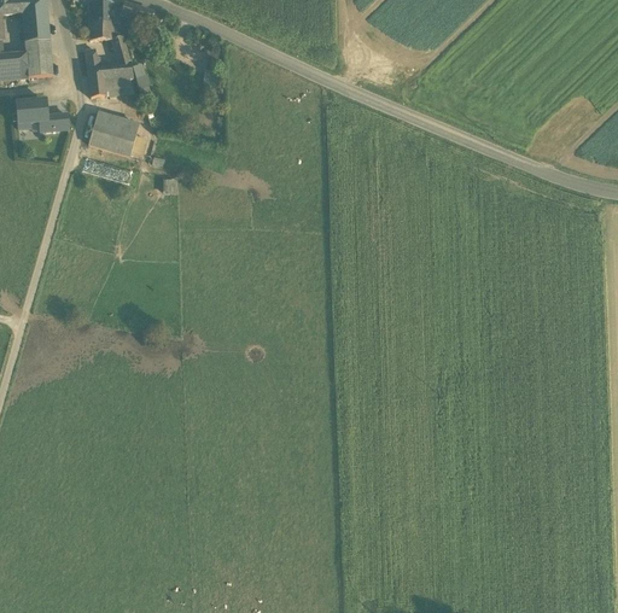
[(4,12),(22,11),(21,0),(0,0),(0,1),(4,1),(4,11),(4,12)]
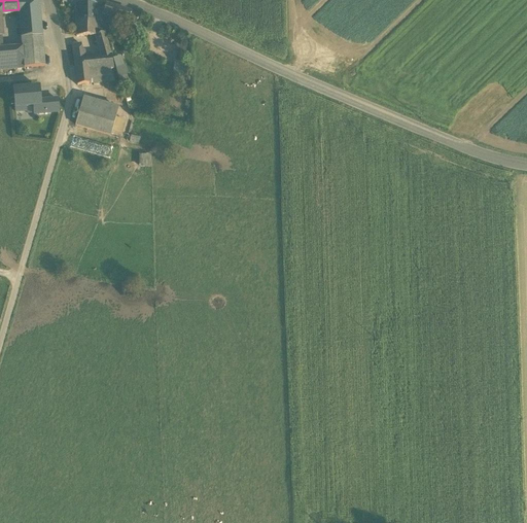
[(18,0),(19,9),(27,8),(26,0),(18,0)]
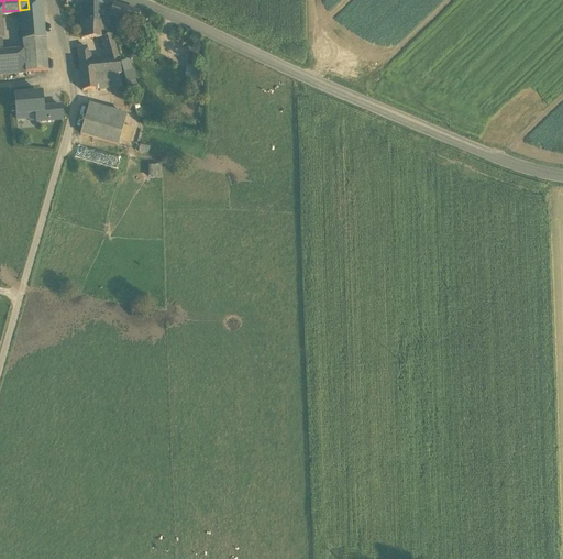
[(20,10),(22,36),(44,34),(41,0),(28,0),(29,9),(20,10)]
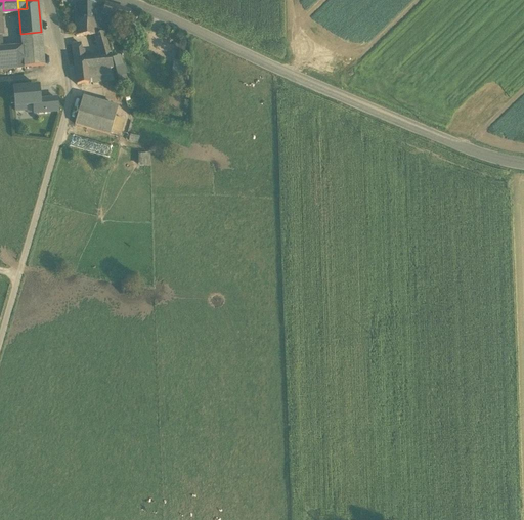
[(75,0),(76,16),(98,17),(98,8),(97,0),(75,0)]
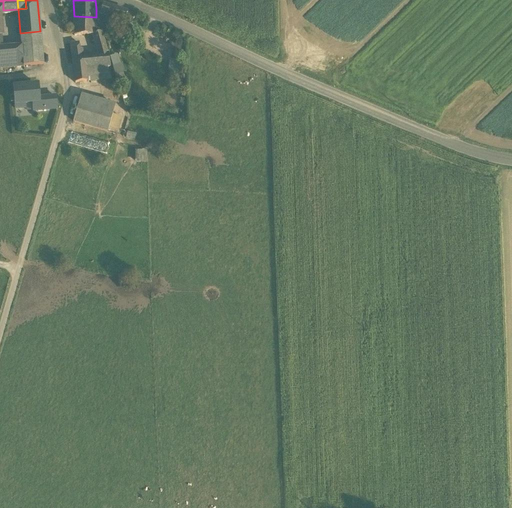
[(103,10),(123,17),(126,8),(103,1),(103,10)]
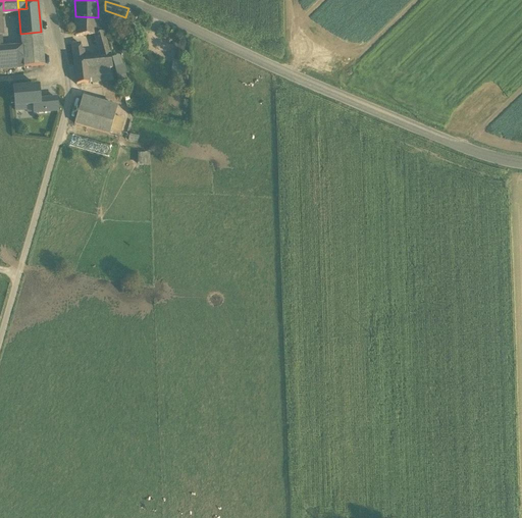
[(128,8),(125,17),(135,19),(137,11),(128,8)]
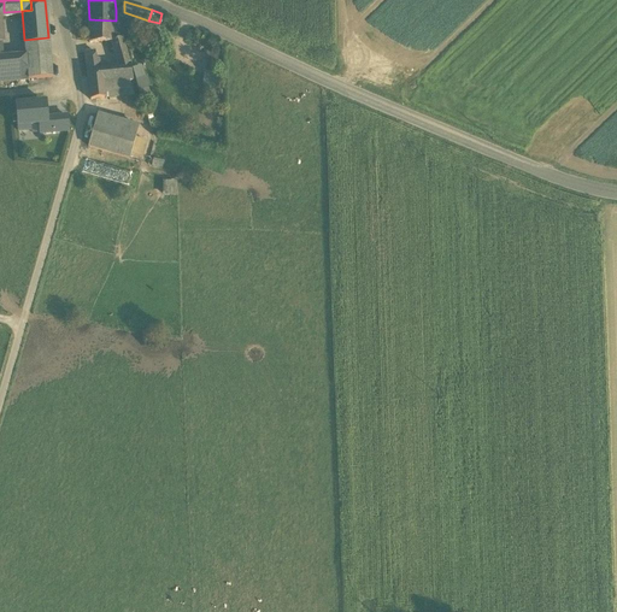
[(116,36),(116,34),(116,28),(116,21),(89,19),(89,36),(110,36),(116,36)]
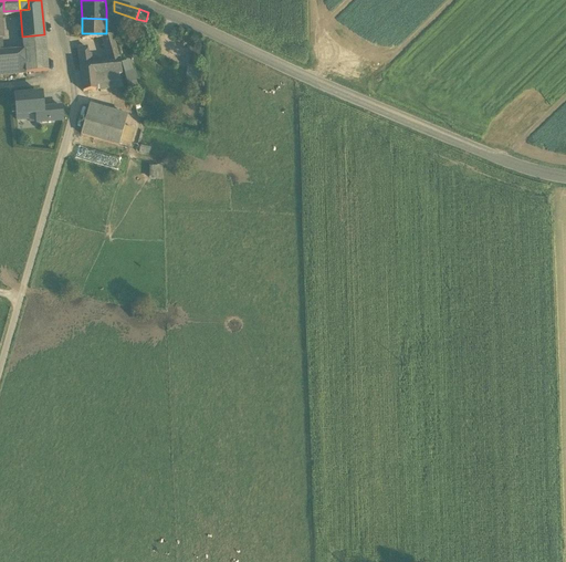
[(101,33),(107,49),(115,47),(111,30),(106,31),(106,33),(101,33)]
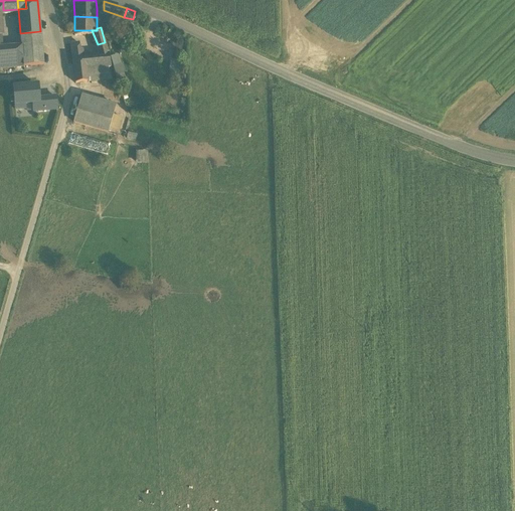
[(42,61),(40,31),(20,33),(21,42),(22,41),(23,54),(23,62),(42,61)]
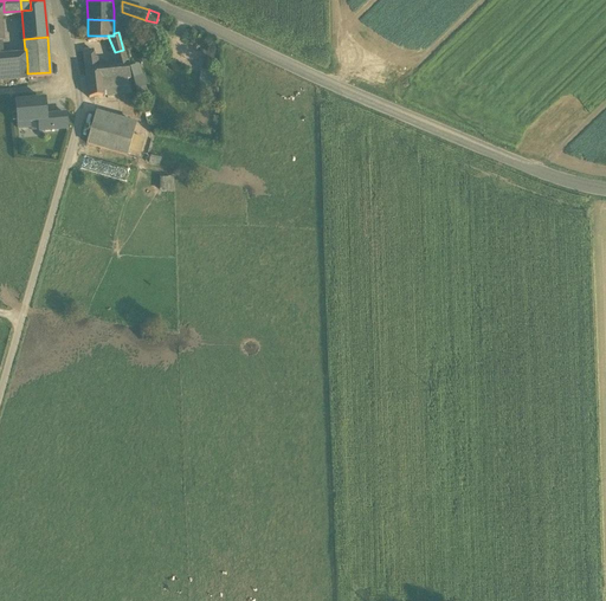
[(83,46),(85,62),(95,60),(94,46),(83,46)]
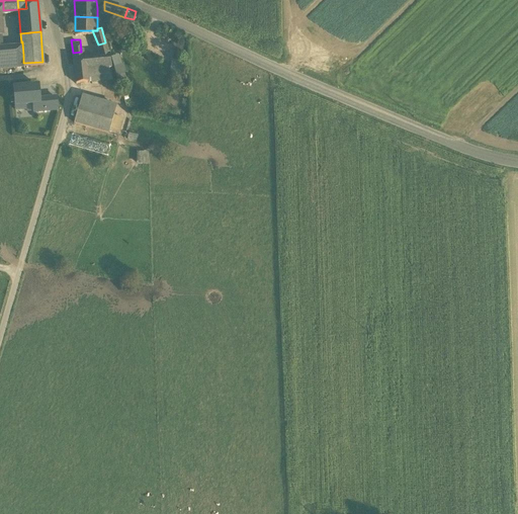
[(22,41),(21,43),(2,44),(0,44),(0,57),(23,55),(22,41)]
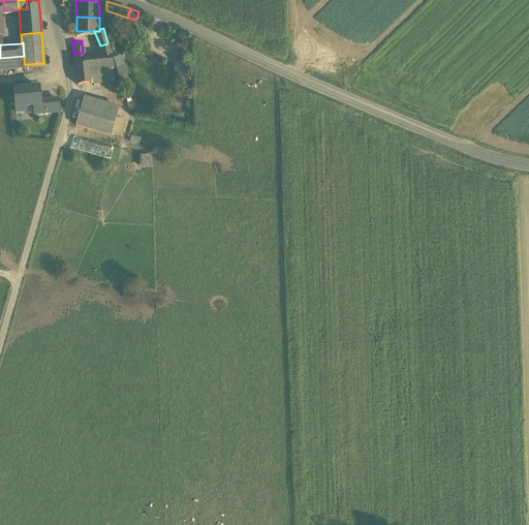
[(177,42),(176,58),(186,60),(189,60),(189,44),(177,42)]
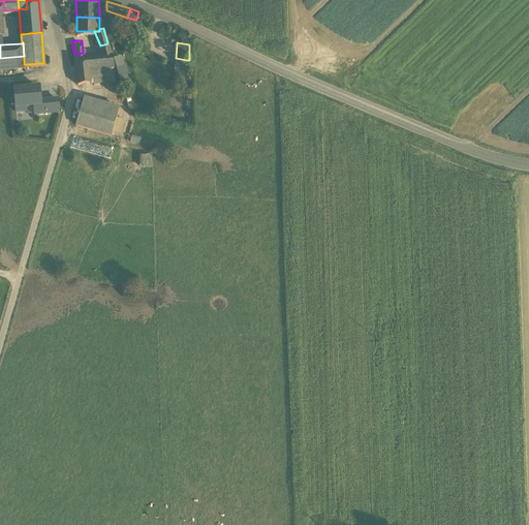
[(100,45),(102,52),(110,51),(107,43),(100,45)]
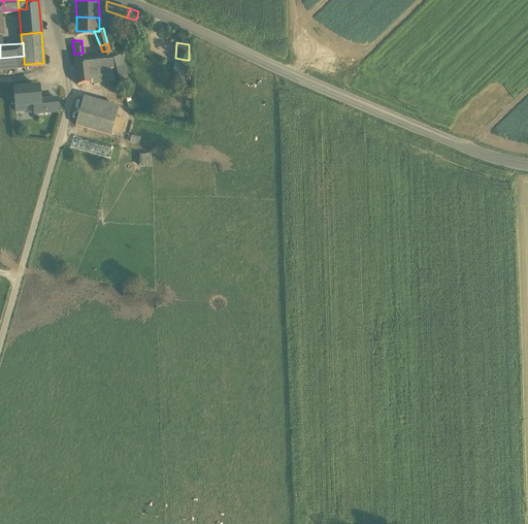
[(77,82),(91,79),(97,78),(96,66),(109,65),(113,64),(109,51),(102,52),(83,53),(74,54),(77,82)]
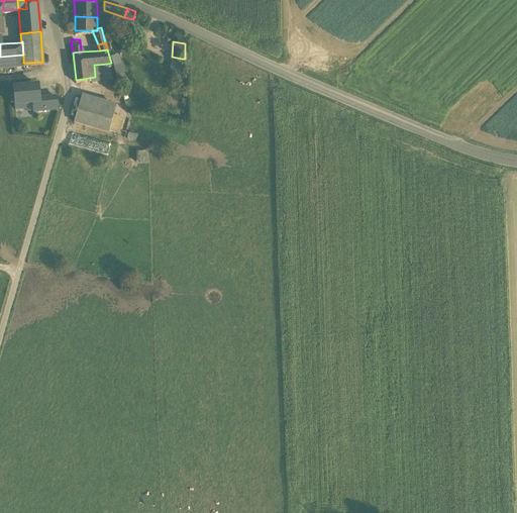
[(118,52),(111,54),(113,63),(121,61),(118,52)]
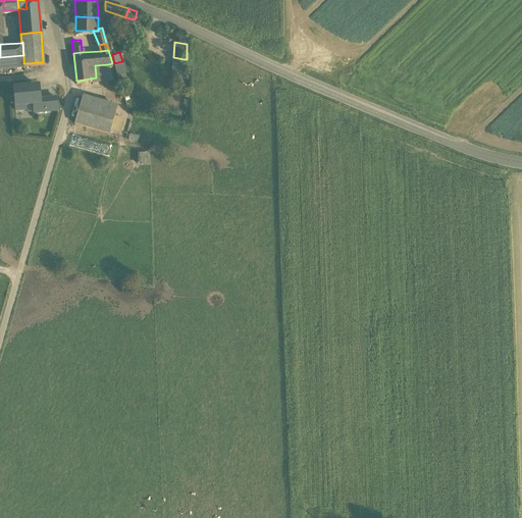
[(23,55),(0,57),(0,65),(23,63),(23,55)]
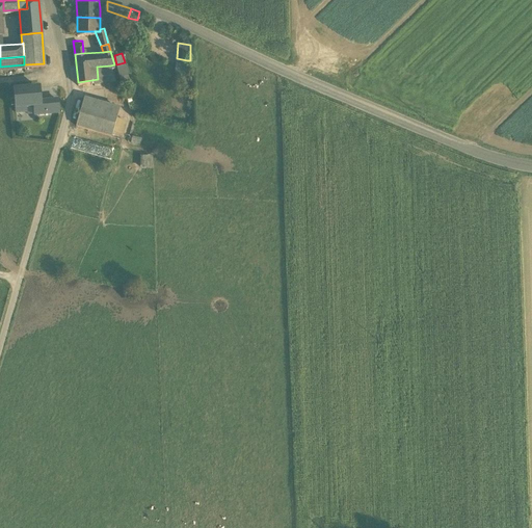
[(177,58),(176,58),(175,70),(185,71),(187,60),(177,58)]
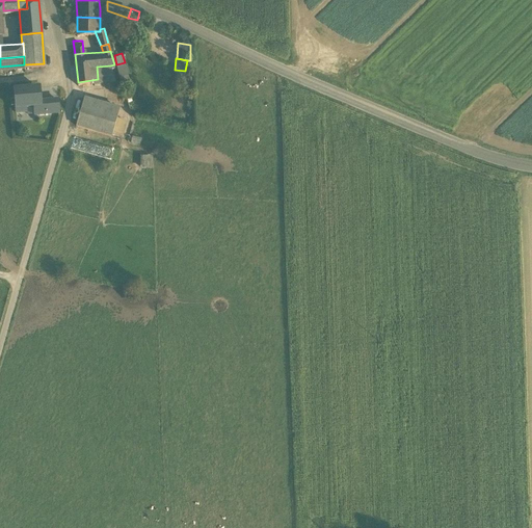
[(120,74),(128,72),(130,71),(127,61),(125,62),(116,64),(120,74)]
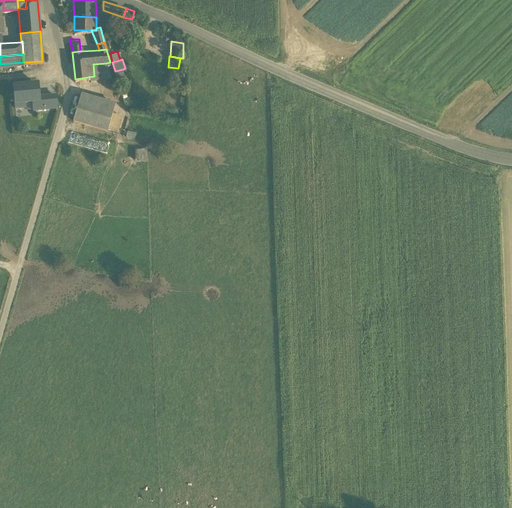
[(110,76),(106,63),(93,64),(94,76),(88,77),(88,78),(110,76)]
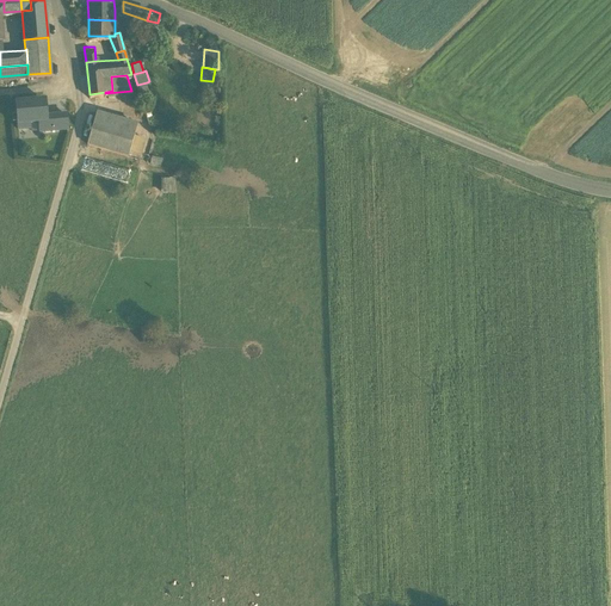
[(137,85),(140,92),(149,90),(147,82),(137,85)]
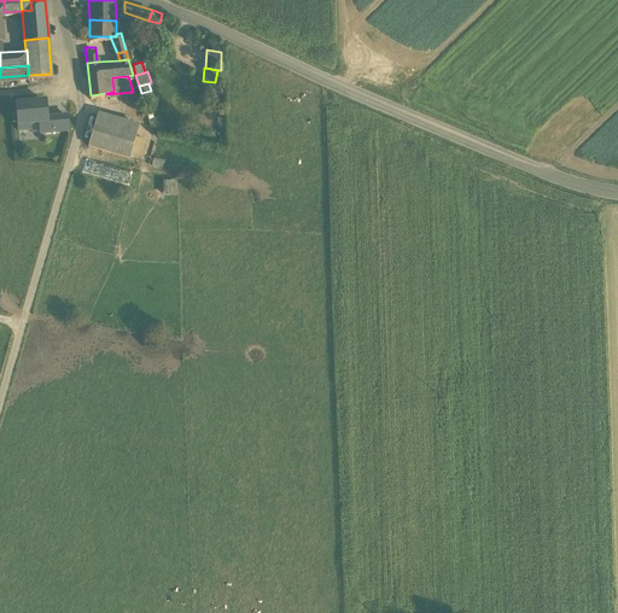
[(39,121),(47,120),(46,114),(46,105),(44,105),(44,98),(16,100),(17,112),(17,120),(17,122),(29,121),(39,121)]
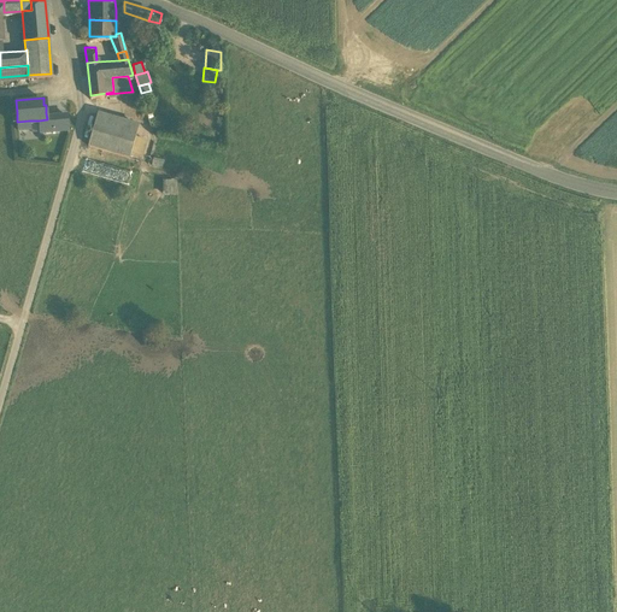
[(66,111),(52,113),(53,128),(68,127),(66,111)]
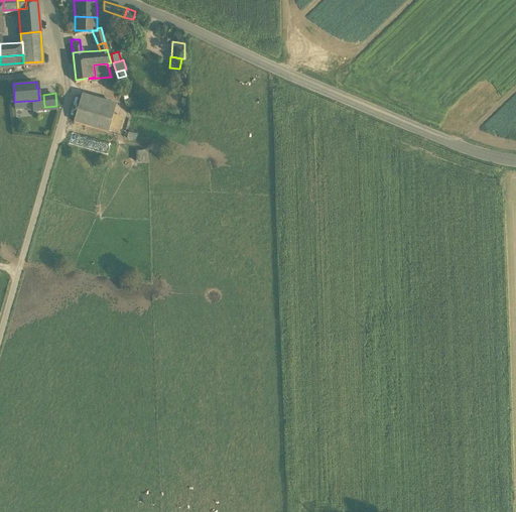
[(82,93),(77,109),(102,116),(106,100),(82,93)]
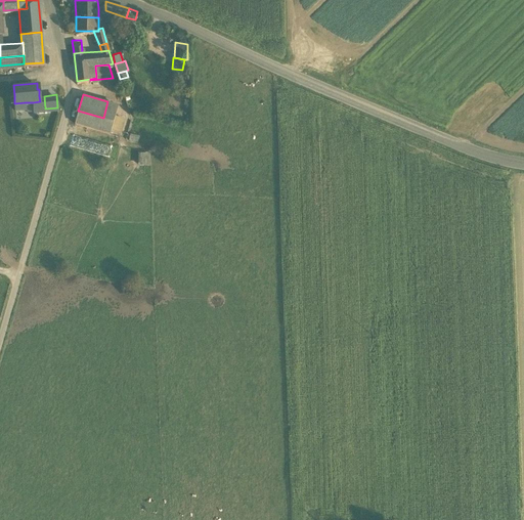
[(40,101),(33,102),(34,110),(45,109),(44,96),(39,96),(40,101)]
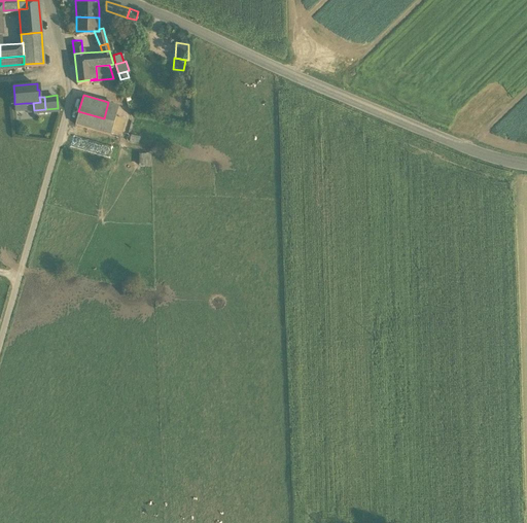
[(112,128),(116,114),(119,105),(108,102),(104,118),(78,111),(76,120),(111,131),(112,128)]
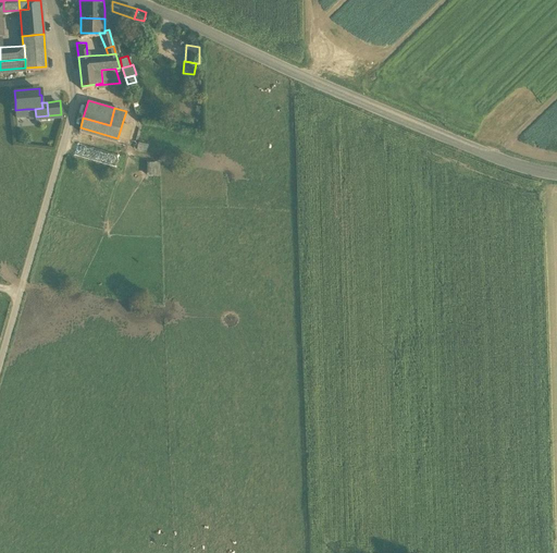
[(132,123),(123,121),(119,135),(126,138),(132,123)]
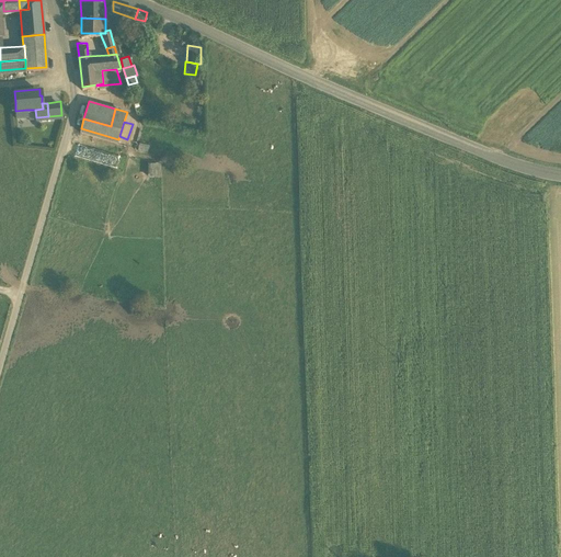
[(78,141),(75,150),(113,162),(116,152),(78,141)]
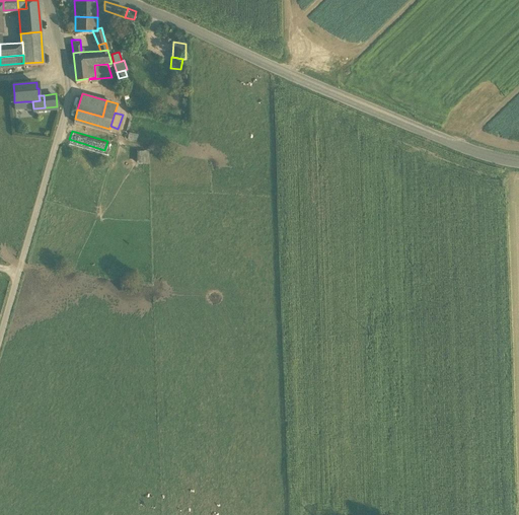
[(148,148),(136,148),(137,160),(149,160),(148,148)]
